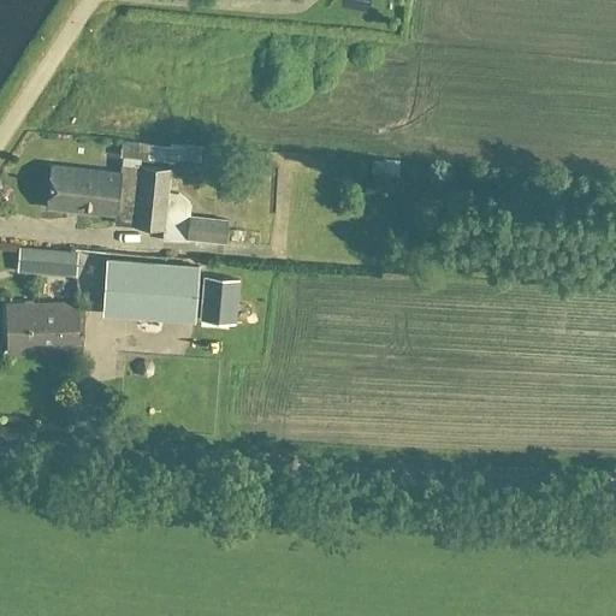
[(170,173),(120,167),(119,175),(51,167),(46,209),(135,220),(134,225),(164,229),(163,241),(190,241),(225,244),(227,224),(189,219),(190,208),(178,197),(167,196),(170,173)]
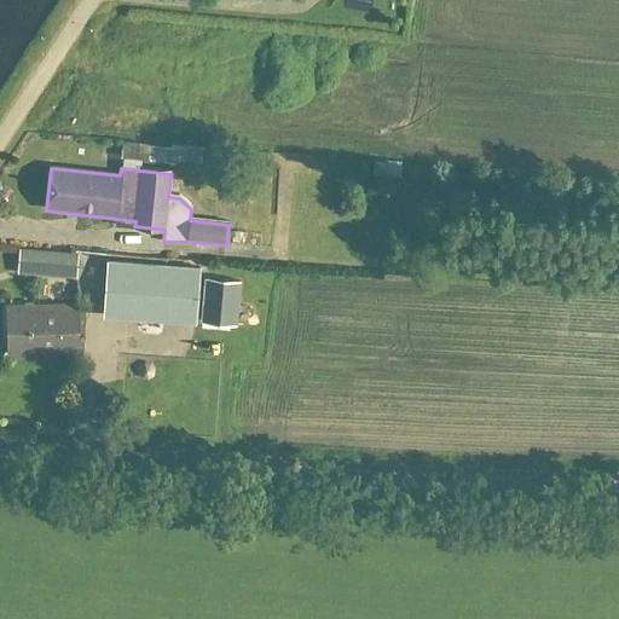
[(32,253),(29,275),(74,278),(76,256),(32,253)]
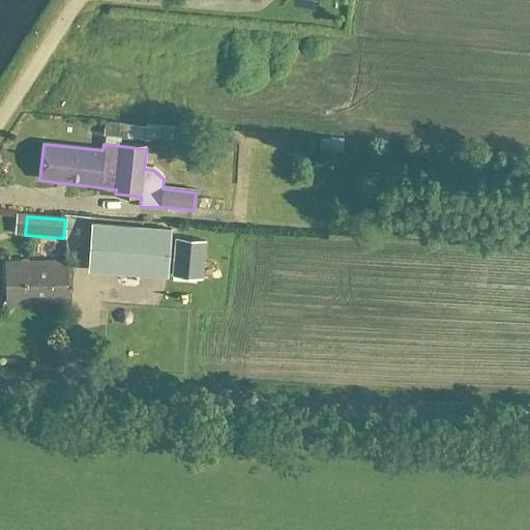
[(168,272),(171,230),(92,225),(89,267),(168,272)]
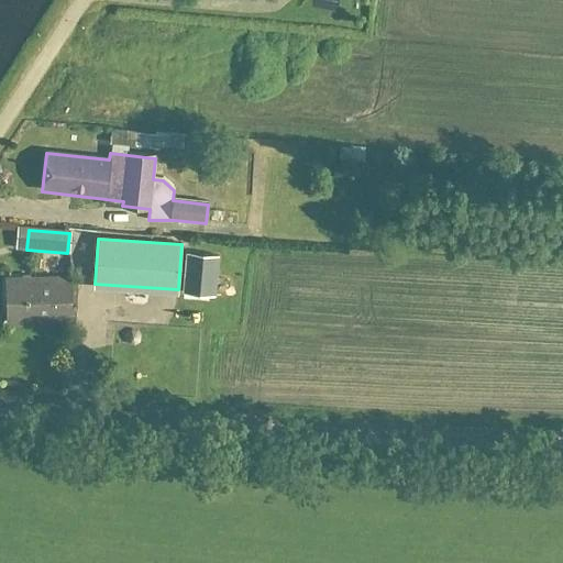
[(185,255),(183,295),(214,297),(217,257),(185,255)]
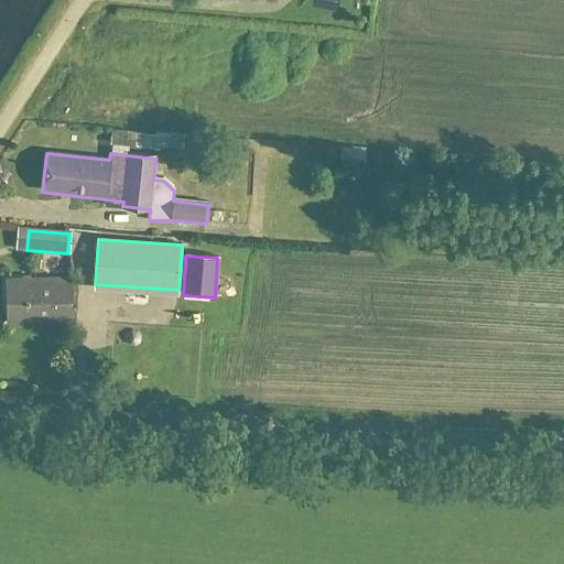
[(38,281),(39,324),(72,323),(71,280),(38,281)]
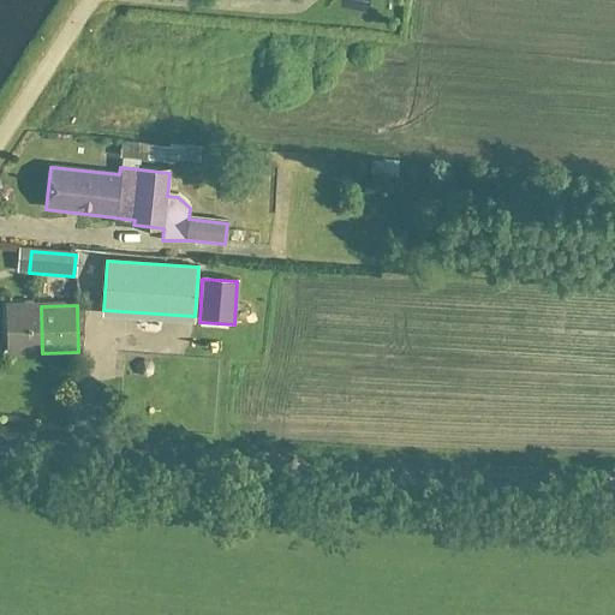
[(7,354),(42,353),(41,306),(6,306),(7,354)]
